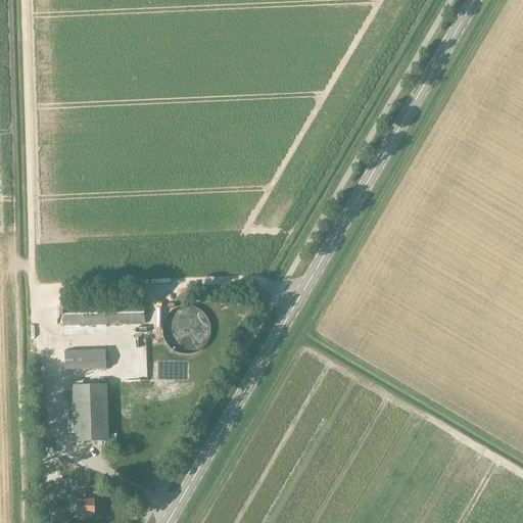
[(63,326),(144,324),(143,302),(62,303),(63,326)]
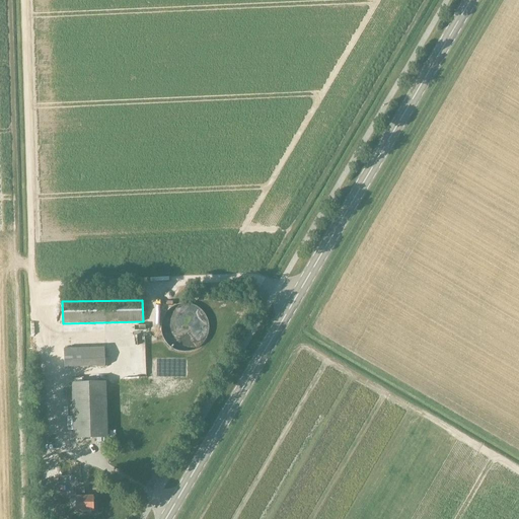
[(209,330),(209,327),(209,325),(208,322),(207,320),(207,317),(205,315),(204,313),(202,311),(200,309),(198,308),(196,306),(194,305),(191,304),(189,304),(186,303),(183,303),(180,304),(177,304),(175,305),(173,306),(170,308),(168,309),(167,311),(165,313),(163,315),(162,317),(161,320),(161,322),(160,325),(160,327),(160,330),(161,332),(161,336),(162,338),(163,341),(165,343),(167,345),(168,346),(170,348),(173,349),(175,350),(177,351),(180,352),(183,352),(186,352),(189,352),(191,351),(194,350),(196,349),(198,348),(200,346),(202,345),(204,343),(205,341),(207,338),(207,336),(208,332),(209,330)]
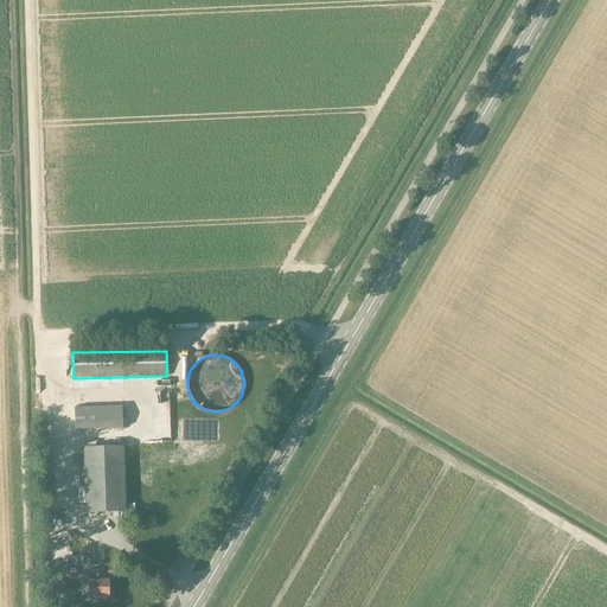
[(74,408),(75,430),(122,428),(121,407),(74,408)]
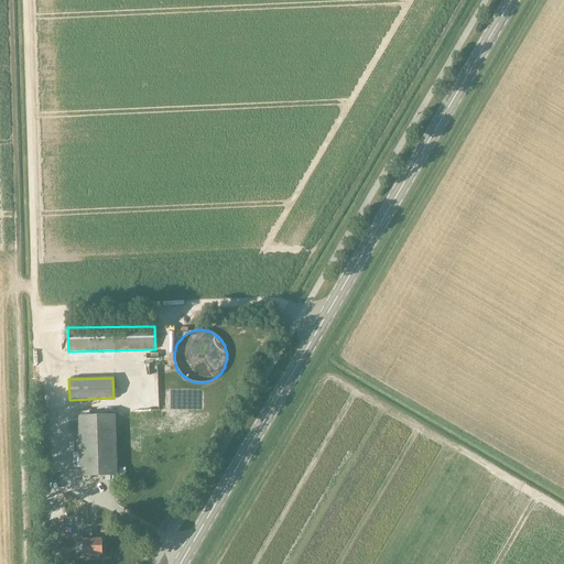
[(79,476),(116,475),(114,416),(77,418),(79,476)]
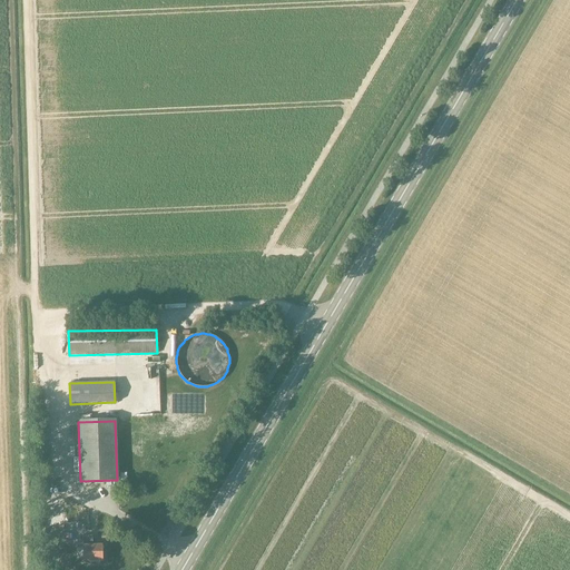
[(84,562),(102,561),(101,544),(92,546),(91,537),(82,537),(84,562)]
